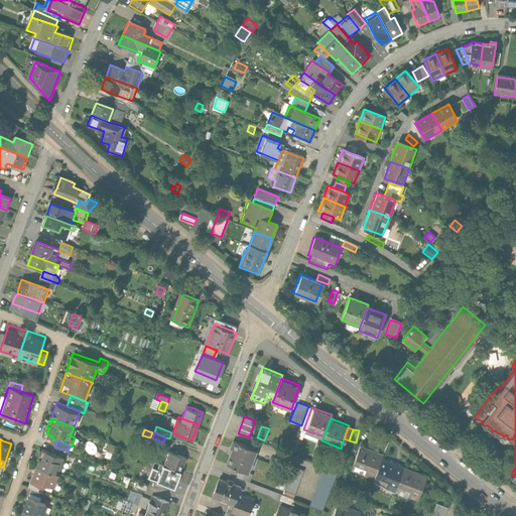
[(231,449),(226,464),(239,468),(246,471),(254,448),(233,440),(231,447),(231,449)]
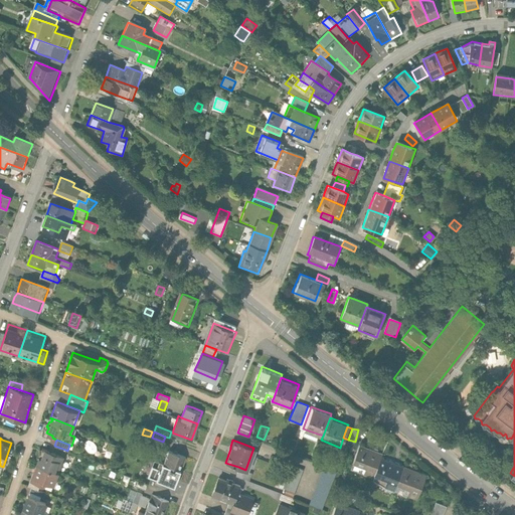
[(116,445),(108,442),(105,450),(113,453),(116,445)]
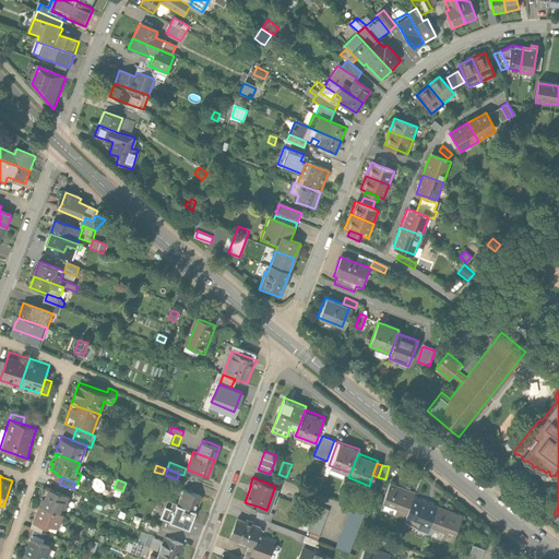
[(389,482),(381,502),(396,508),(393,515),(404,519),(405,515),(413,496),(415,491),(407,489),(389,482)]
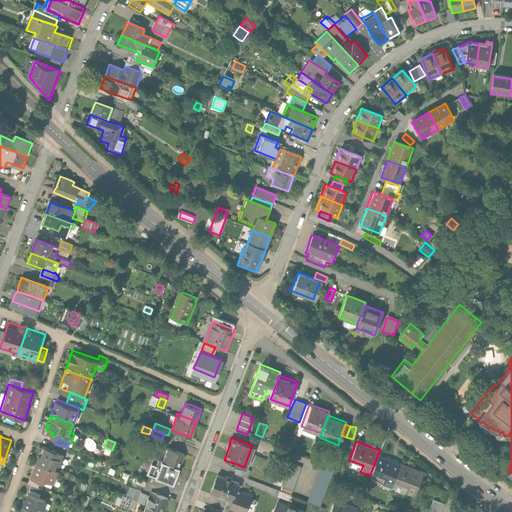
[(63,453),(65,447),(54,443),(52,449),(63,453)]
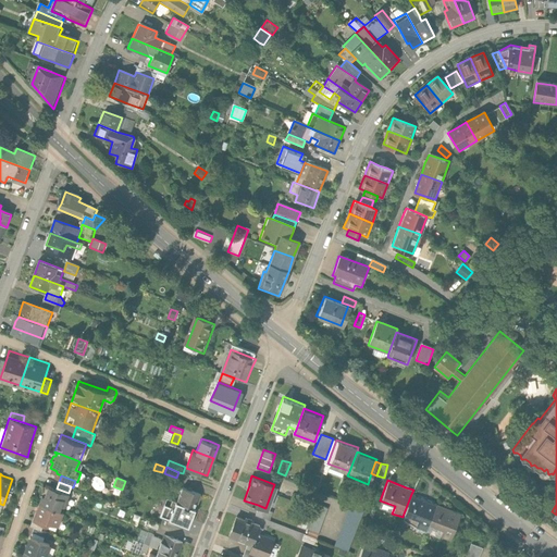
[(46,484),(39,503),(62,510),(69,493),(57,489),(49,486),(46,484)]
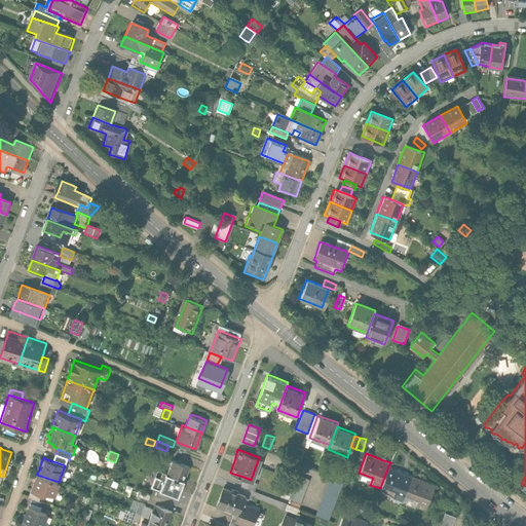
[(167,472),(185,478),(191,463),(181,459),(174,457),(167,472)]
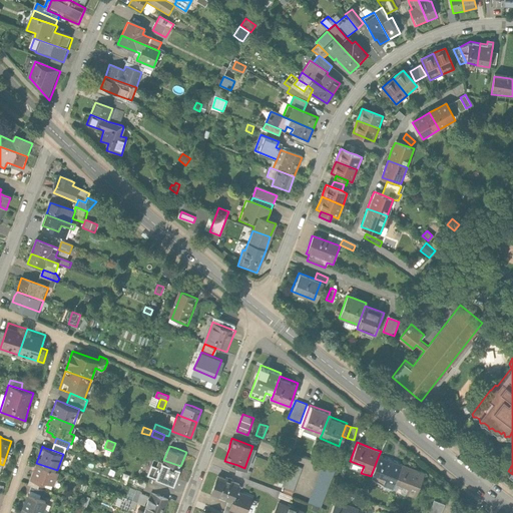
[(395,462),(379,455),(372,473),(385,478),(382,485),(392,489),(402,464),(395,462)]
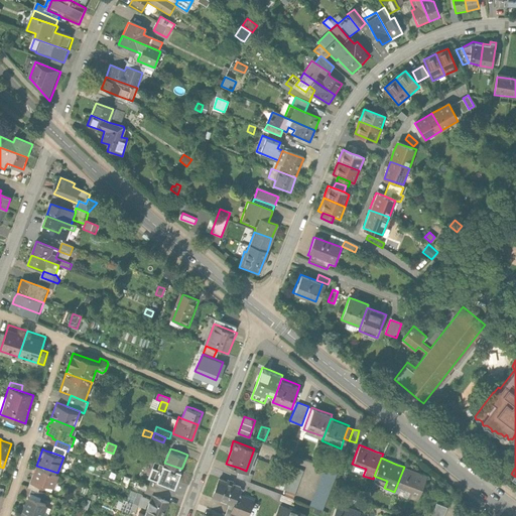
[(159,466),(153,463),(148,476),(157,480),(164,463),(161,462),(159,466)]
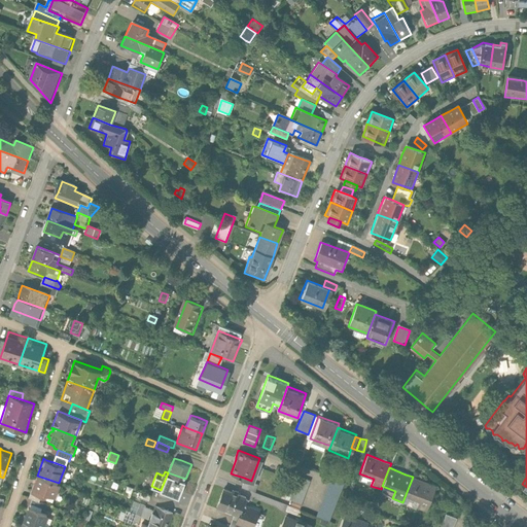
[(168,472),(161,490),(170,493),(179,496),(185,479),(168,472)]
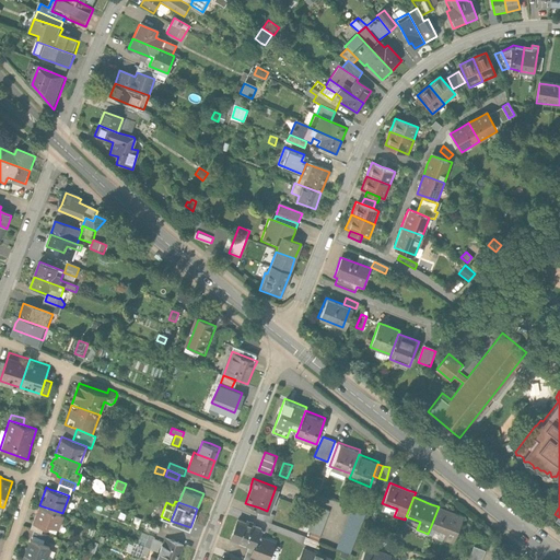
[(36,513),(33,522),(44,526),(48,527),(49,524),(58,527),(62,513),(39,505),(36,513)]
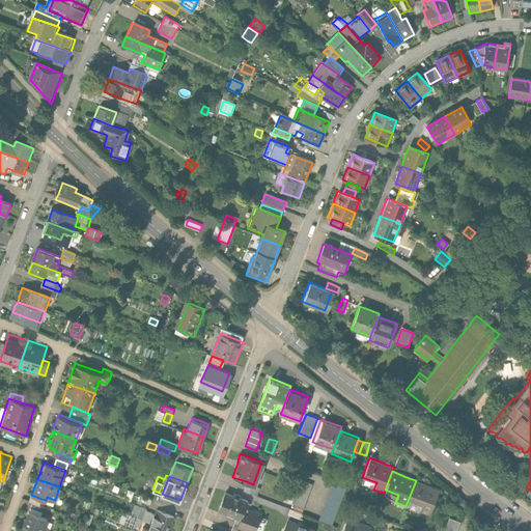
[(301,512),(303,513),(312,484),(301,480),(290,509),(301,512)]
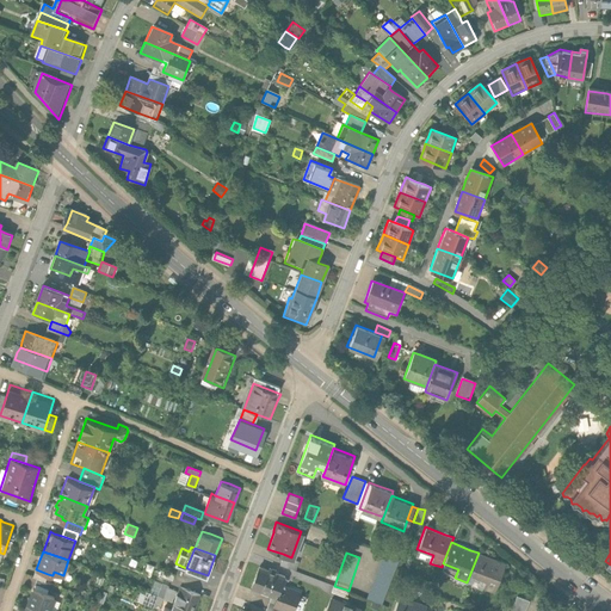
[(400,560),(383,553),(365,598),(382,604),(400,560)]
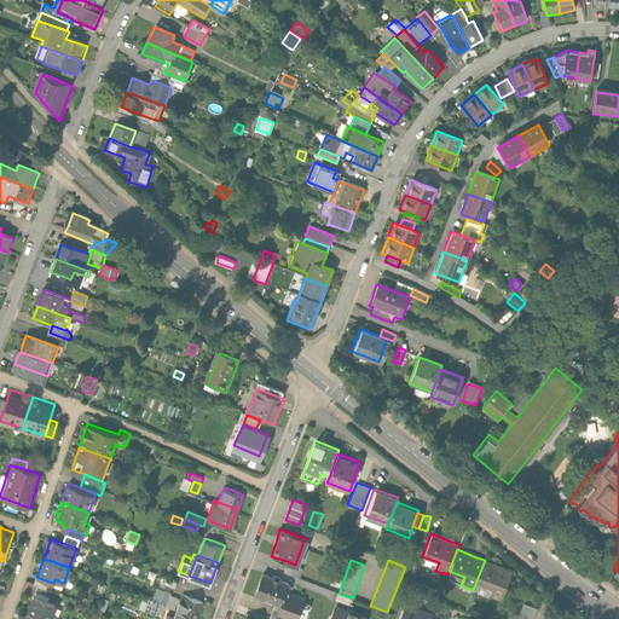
[(504,567),(485,560),(473,590),(501,601),(512,571),(504,567)]
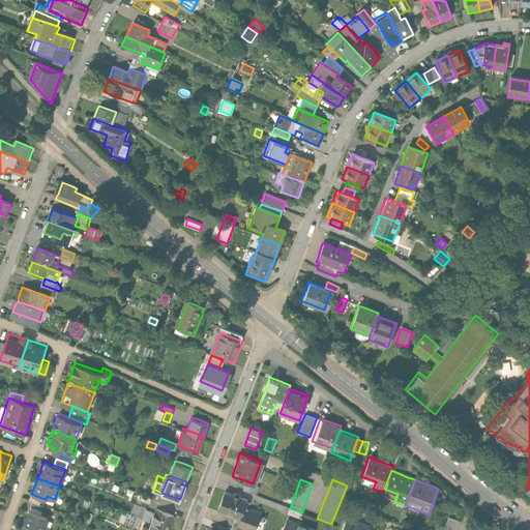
[(253,483),(245,480),(242,489),(256,494),(259,486),(253,483)]
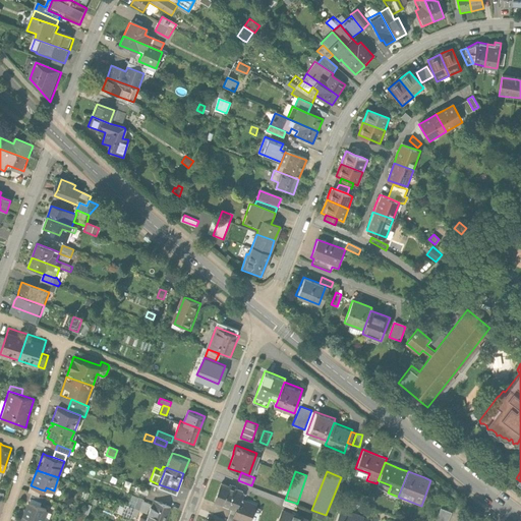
[(220,482),(213,501),(235,510),(238,502),(242,491),(230,487),(220,482)]
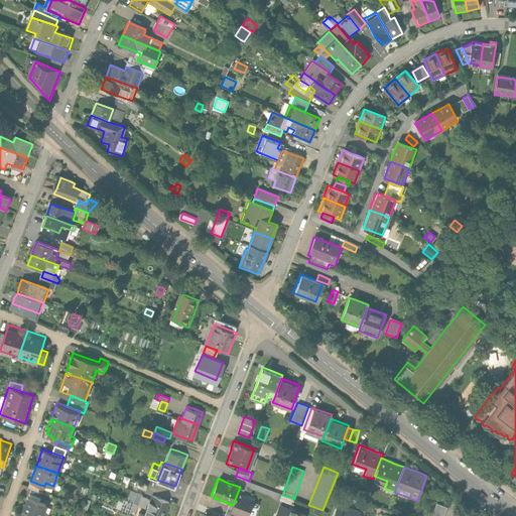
[(146,491),(148,484),(135,479),(133,486),(146,491)]
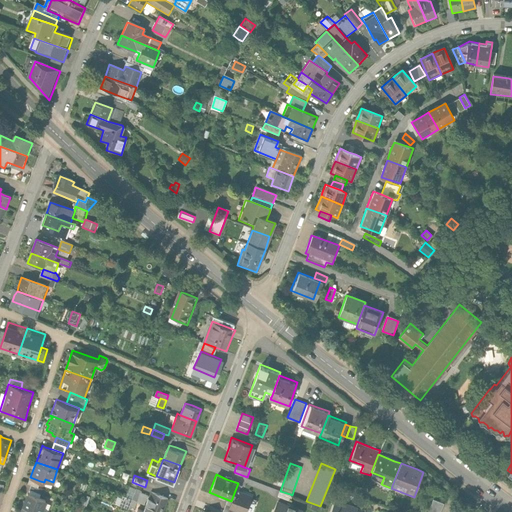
[(40,481),(30,477),(28,483),(38,486),(40,481)]
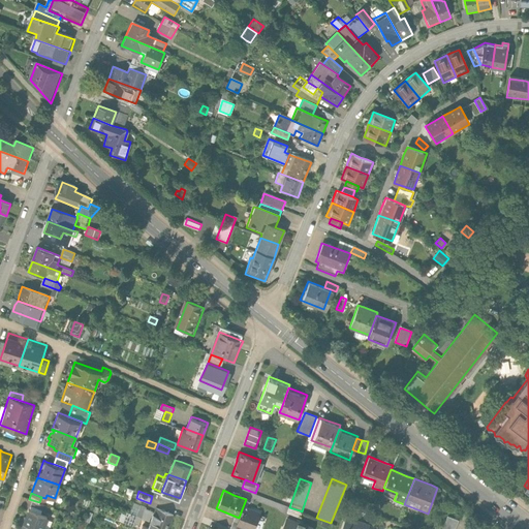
[(141,505),(136,515),(150,520),(154,510),(141,505)]
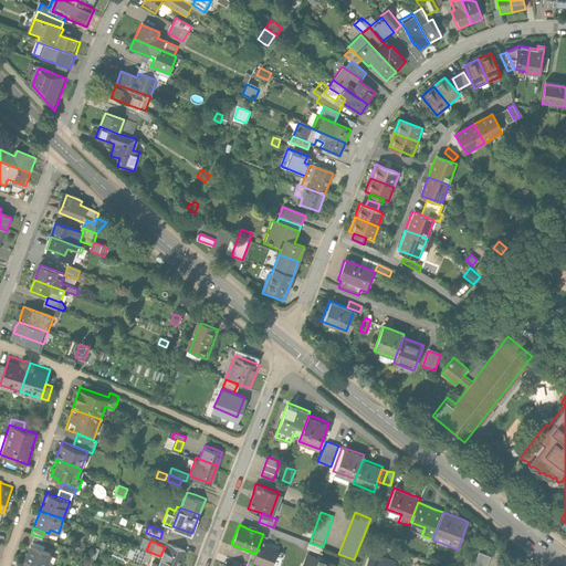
[(321,546),(310,543),(308,542),(306,548),(318,553),(321,546)]
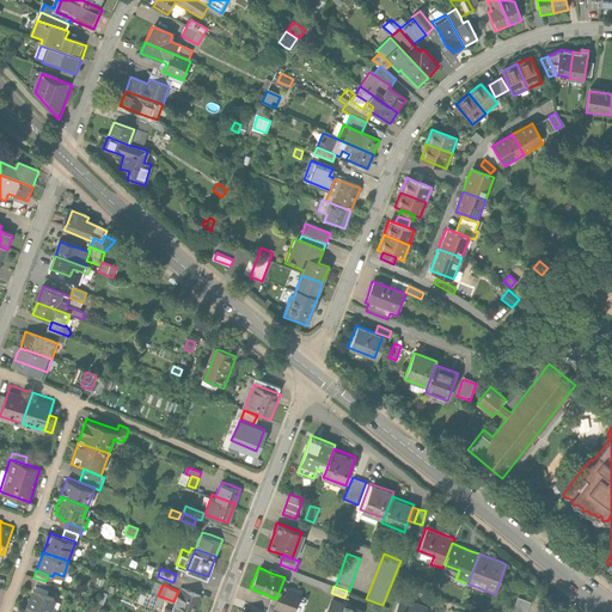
[(177,601),(197,610),(203,594),(191,589),(183,587),(177,601)]
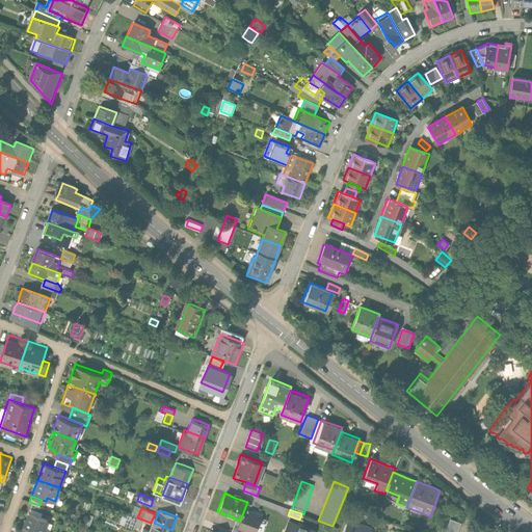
[(25,522),(24,526),(38,531),(45,531),(50,520),(29,511),(25,522)]
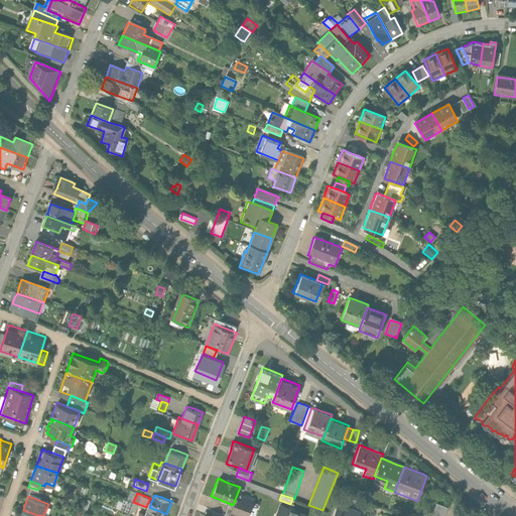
[(233,505),(229,514),(234,515),(245,515),(250,503),(236,497),(233,505)]
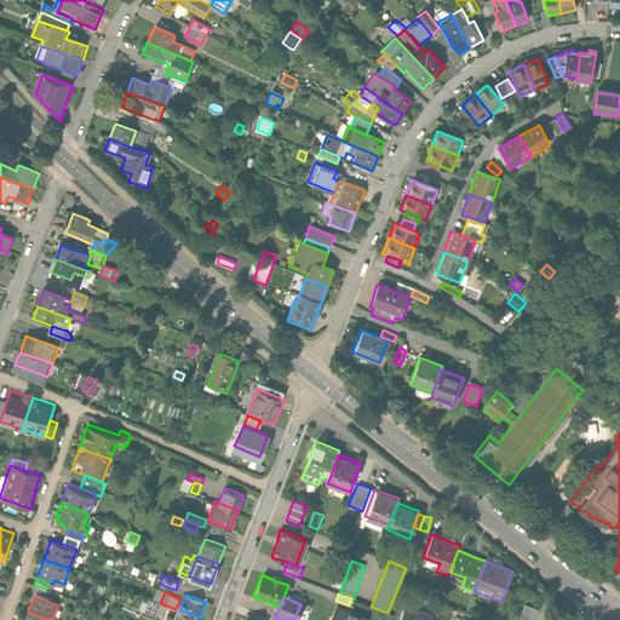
[(167,607),(149,600),(144,613),(156,618),(158,613),(164,615),(167,607)]
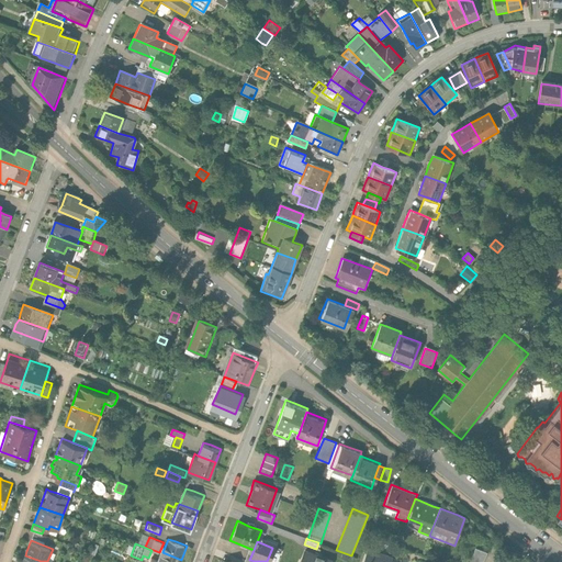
[(368,547),(361,561),(391,561),(392,561),(393,557),(385,554),(368,547)]
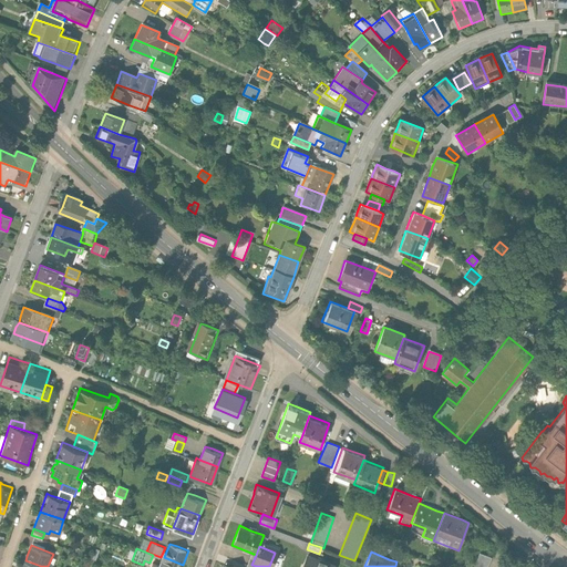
[(256,555),(250,553),(246,565),(251,566),(257,566),(251,565),(256,555)]
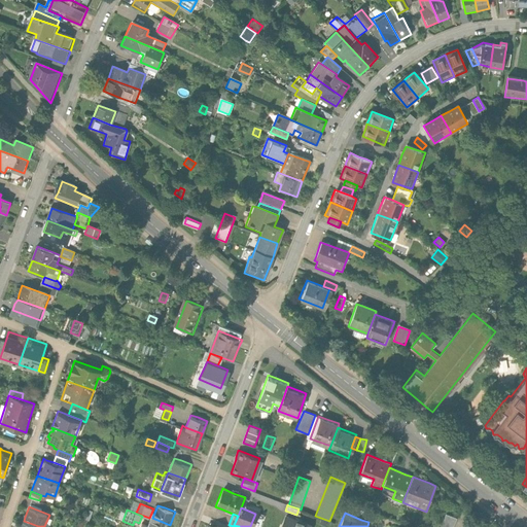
[(284,514),(278,526),(310,526),(311,524),(284,514)]
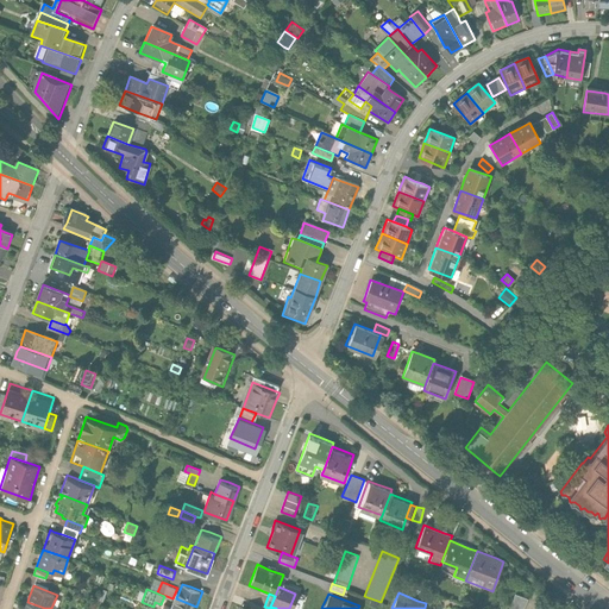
[(516,595),(509,608),(525,608),(529,601),(516,595)]
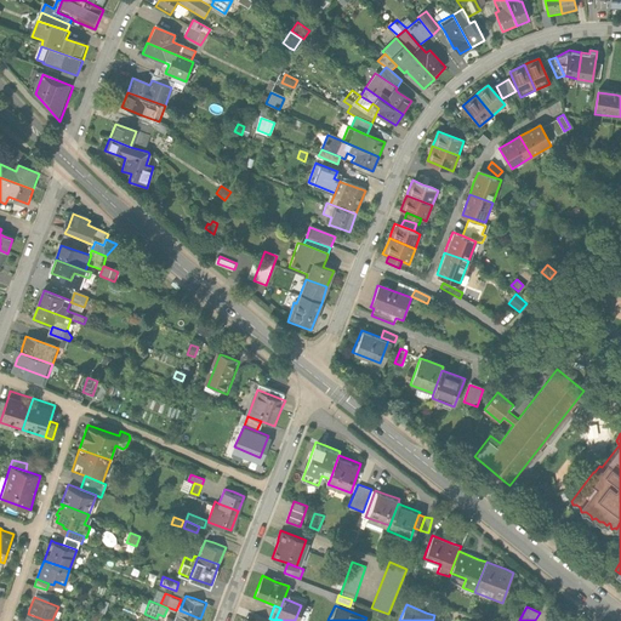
[(198,620),(200,619),(180,610),(177,619),(167,615),(165,620),(198,620)]
